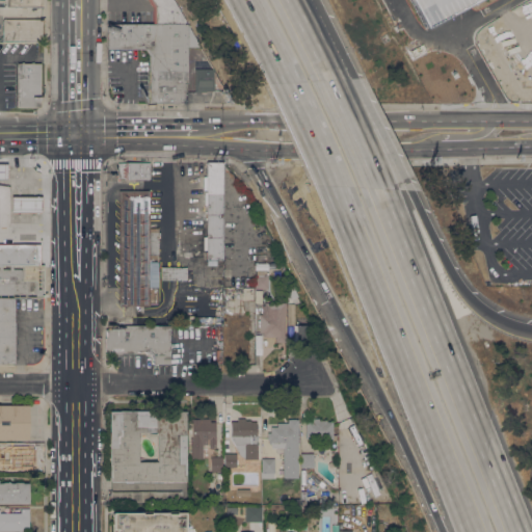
[(152,8),(147,0),(173,0),(184,19),(185,24),(187,24),(187,25),(152,25),(152,8)]
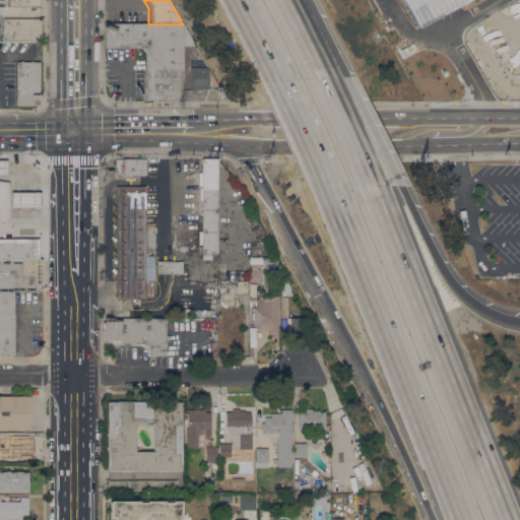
[(399,0),(464,0),(414,26),(399,0)]
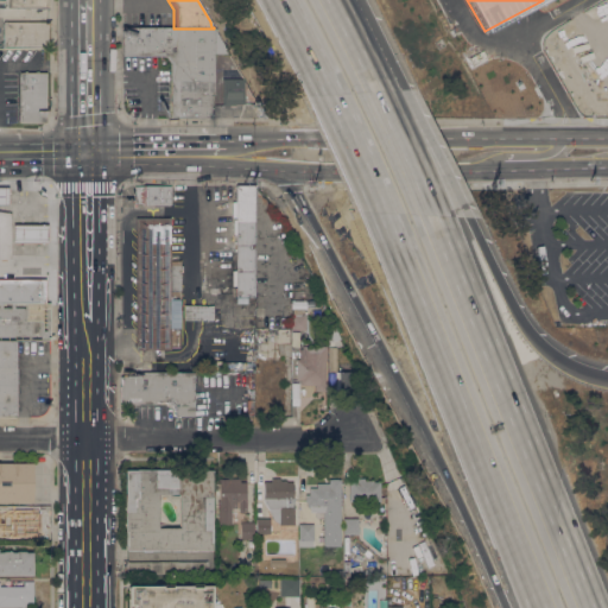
[(1,48),(1,21),(48,23),(48,48),(1,48)]
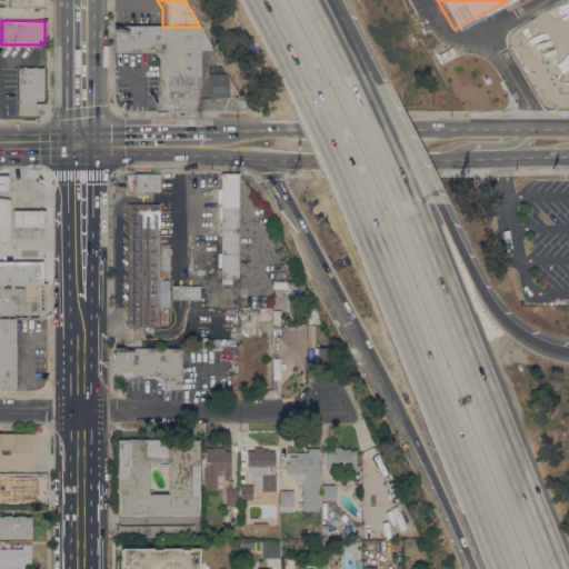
[(200,27),(201,50),(201,75),(201,89),(197,89),(197,106),(195,106),(195,110),(160,110),(160,58),(157,52),(116,52),(116,27),(162,27),(200,27)]
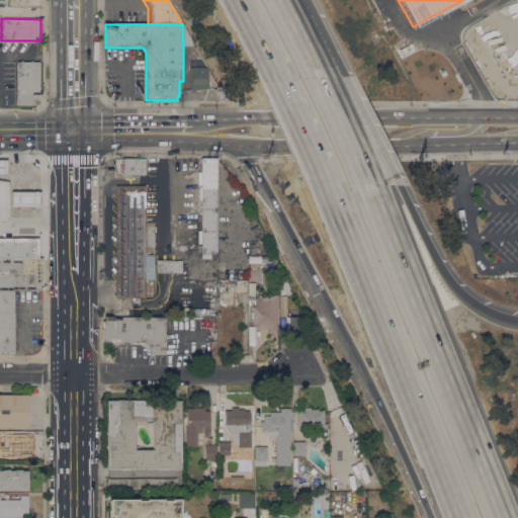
[(183,46),(194,46),(209,68),(209,89),(188,89),(188,68),(183,68),(183,46)]
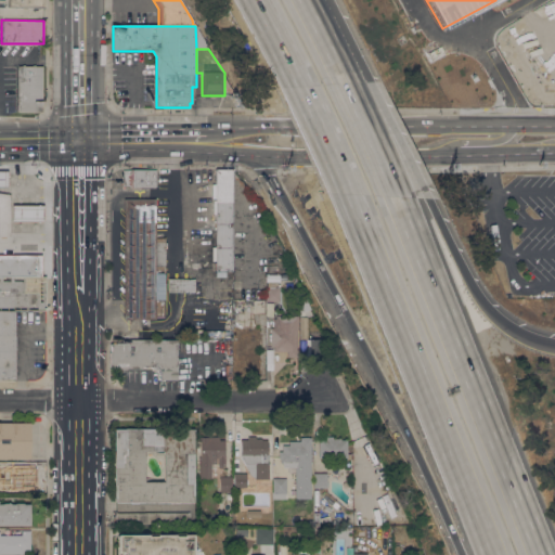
[(40,111),(16,112),(16,110),(15,110),(15,104),(15,65),(21,65),(21,64),(23,64),(23,66),(30,66),(30,64),(34,64),(34,66),(40,66),(40,111)]
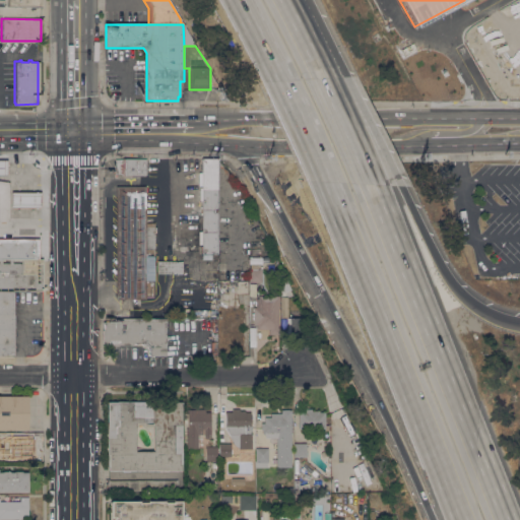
[(124,158),(146,158),(146,174),(124,175),(124,160),(124,158)]
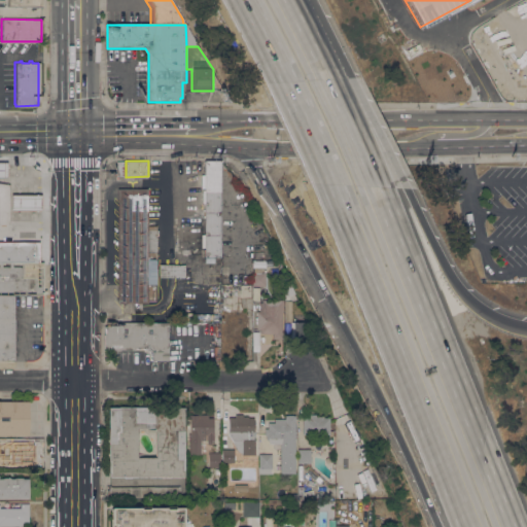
[(220,165),(220,258),(204,258),(204,256),(204,254),(200,254),(200,252),(203,252),(203,249),(204,249),(204,217),(203,217),(203,209),(204,209),(204,164),(204,161),(220,161),(220,165)]
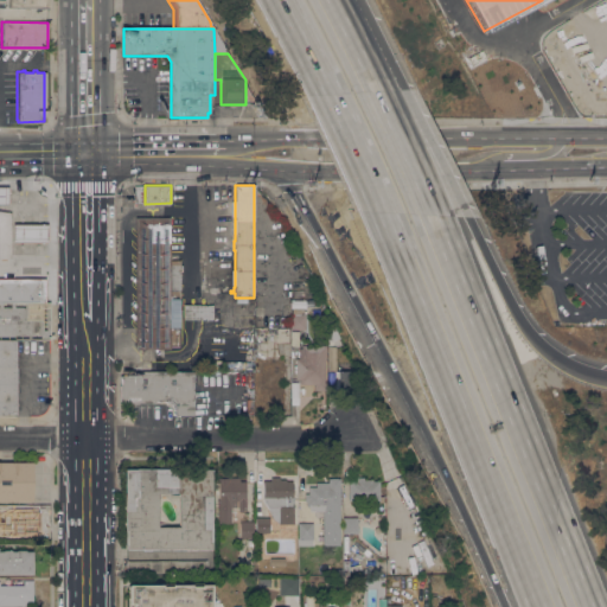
[(11,260),(0,260),(0,211),(11,212),(11,260)]
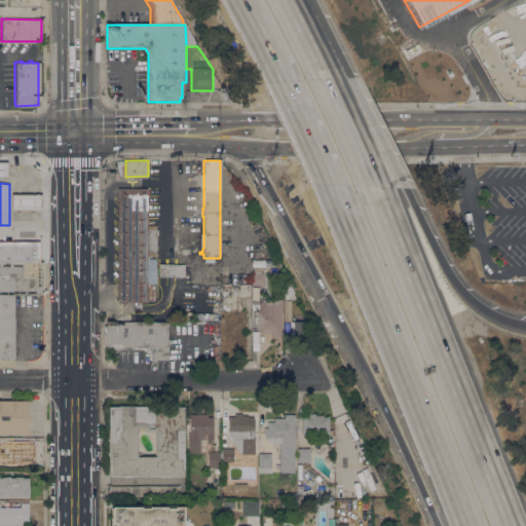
[(117,188),(147,188),(147,226),(155,226),(155,300),(147,300),(147,302),(117,302),(117,188)]
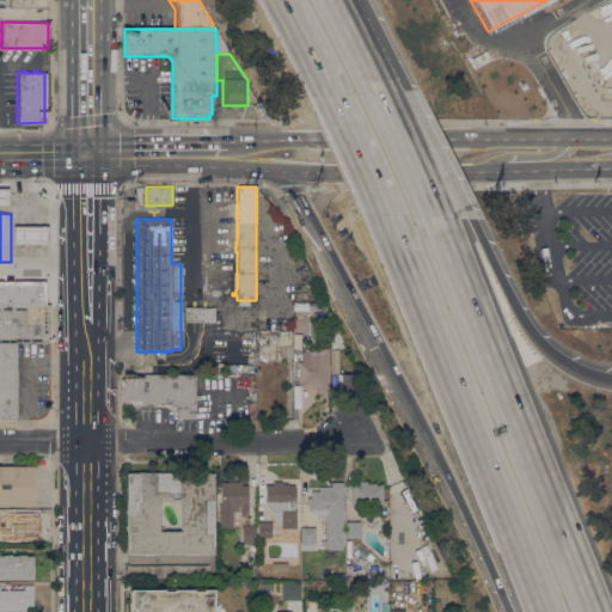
[(48,227),(47,244),(13,244),(13,226),(48,227)]
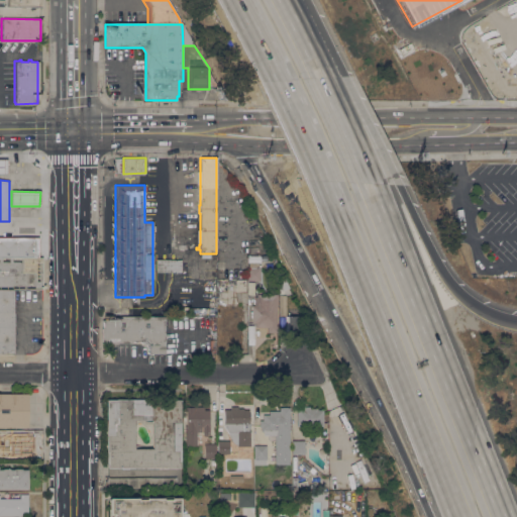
[(0,289),(0,259),(41,259),(41,289),(0,289)]
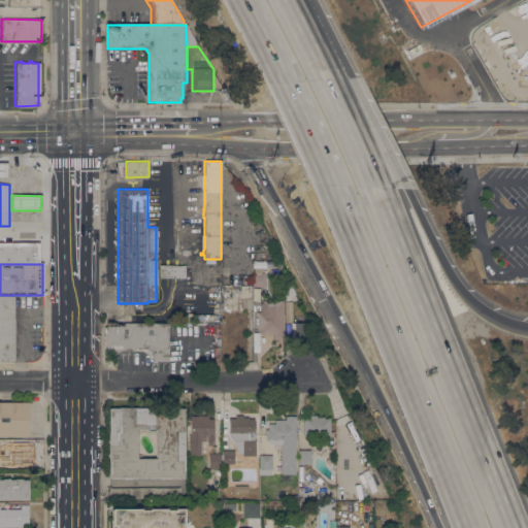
[(184,277),(184,265),(159,265),(159,277),(184,277)]
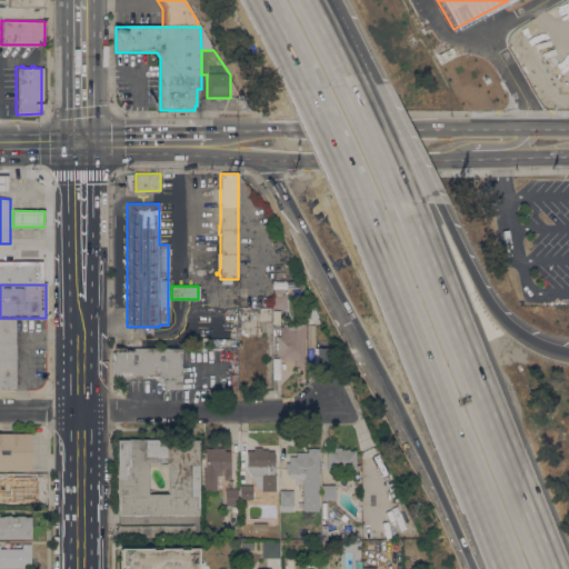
[(272,309),(272,295),(273,295),(273,289),(285,289),(285,295),(286,295),(287,309),(272,309)]
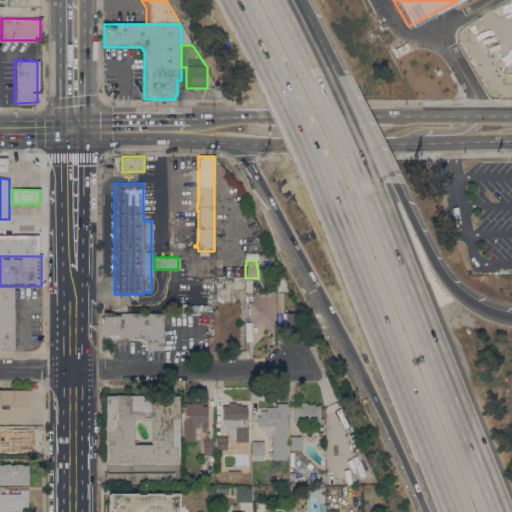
[(276,281),(276,267),(280,267),(284,279),(283,279),(276,281)]
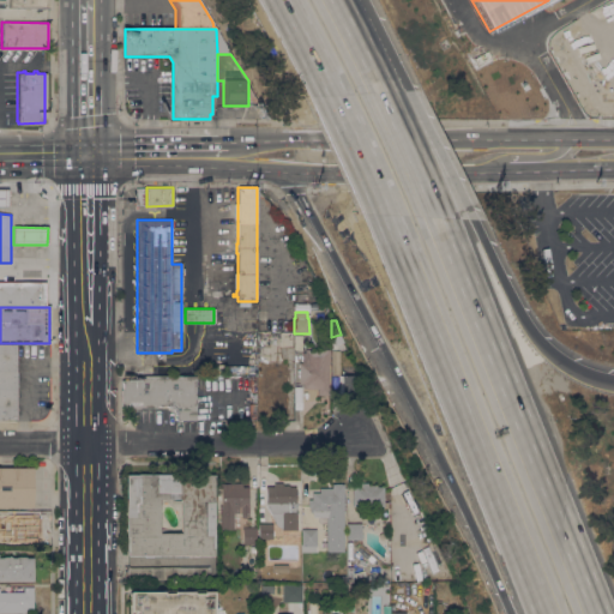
[(16,420),(0,420),(0,344),(16,344),(16,420)]
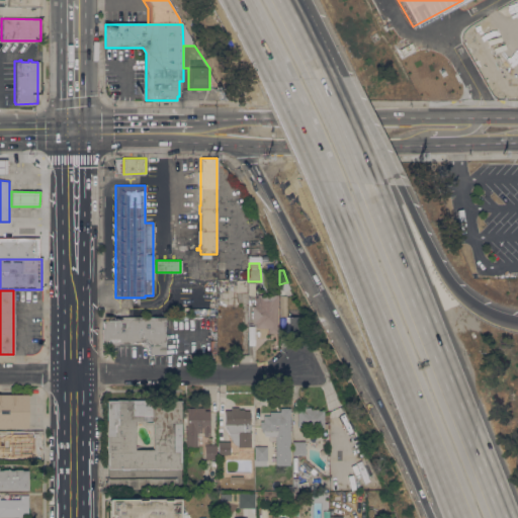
[(278,295),(278,333),(268,333),(268,328),(256,328),(256,324),(252,324),(252,318),(251,318),(251,315),(252,315),(252,314),(251,314),(251,312),(252,312),(252,306),(255,306),(255,305),(254,305),(254,299),(255,299),(255,297),(257,297),(257,294),(262,294),(262,290),(275,290),(275,295),(278,295)]
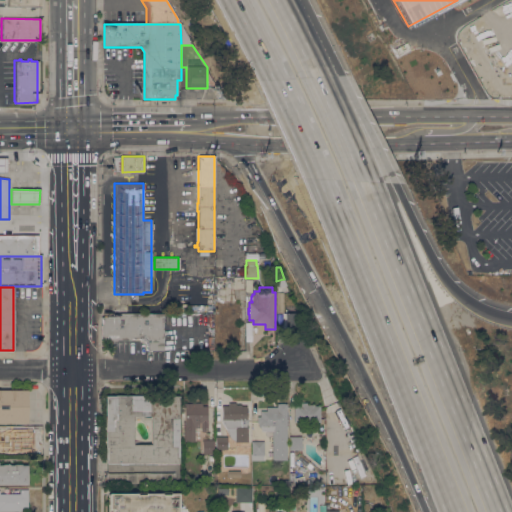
[(296,332),(286,332),(286,313),(296,313),(296,332)]
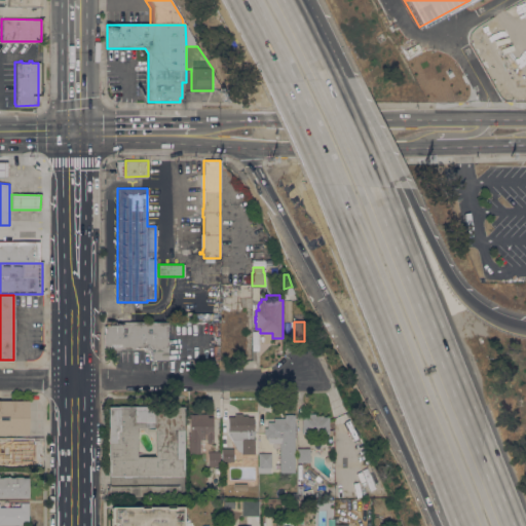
[(116,326),(116,323),(167,323),(167,360),(151,360),(150,358),(150,357),(151,357),(150,354),(149,352),(147,349),(147,347),(136,347),(134,349),(106,349),(105,346),(105,344),(104,344),(104,326),(107,326),(116,326)]
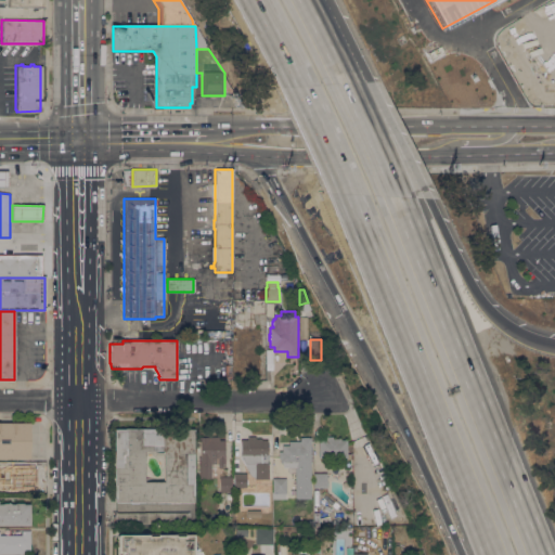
[(0,457),(0,423),(29,423),(29,457),(0,457)]
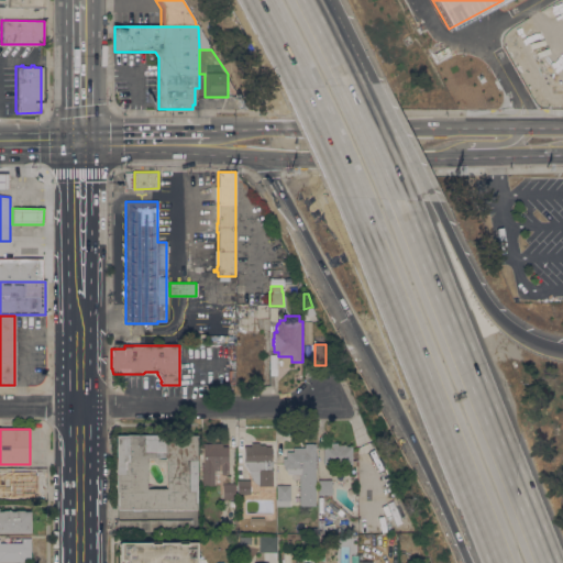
[(174,510),(174,509),(140,509),(140,510),(132,510),(132,509),(118,509),(118,492),(117,492),(117,434),(197,434),(197,509),(180,509),(180,510),(174,510)]
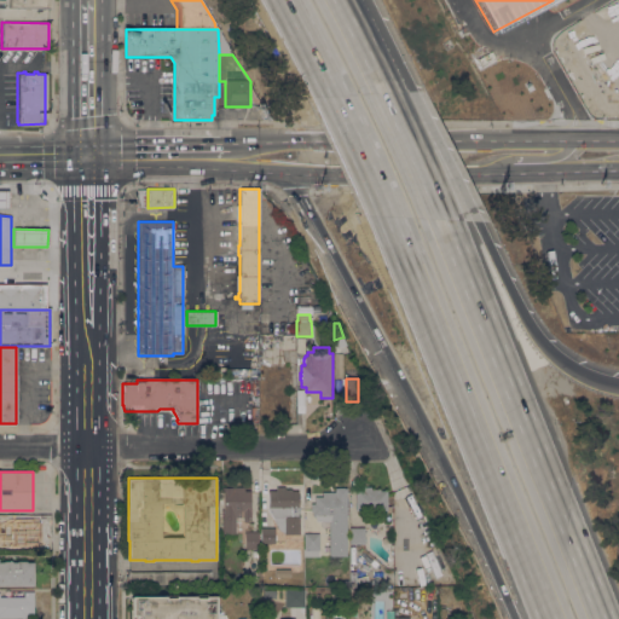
[(356,510),(356,491),(363,491),(363,486),(371,486),(371,489),(381,490),(381,491),(387,491),(387,507),(392,507),(392,513),(386,513),(386,512),(356,510)]
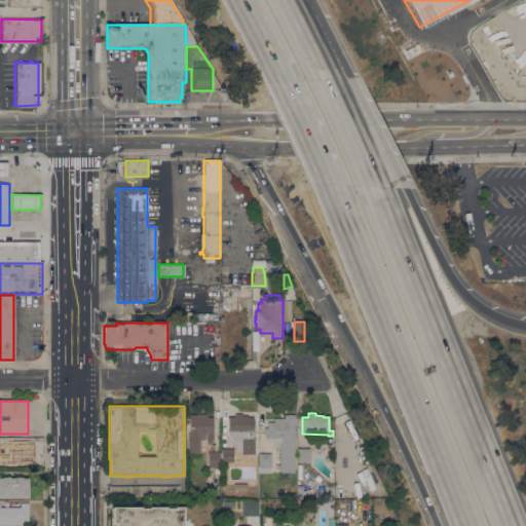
[(189,434),(190,434),(190,418),(188,418),(188,414),(208,414),(208,417),(213,417),(213,434),(214,434),(214,442),(212,442),(212,444),(208,444),(208,442),(207,442),(207,434),(204,434),(204,440),(200,440),(200,453),(189,453),(189,434)]
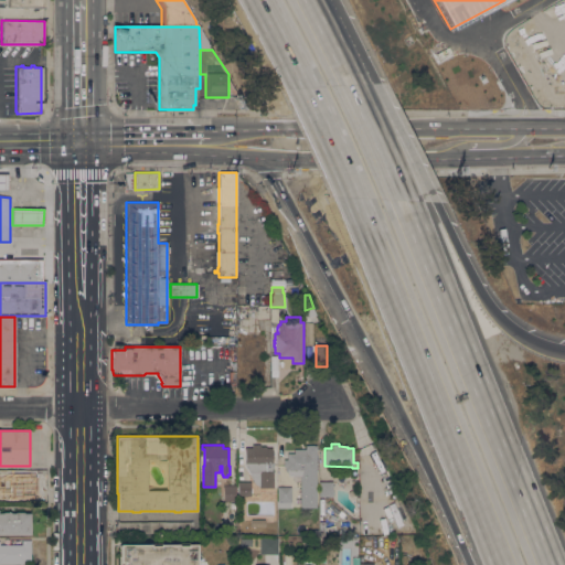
[(273,448),(273,462),(275,462),(275,466),(276,466),(276,471),(273,471),(273,488),(259,488),(259,486),(254,483),(245,465),(245,448),(252,448),(252,445),(257,445),(257,447),(266,447),(266,448),(273,448)]
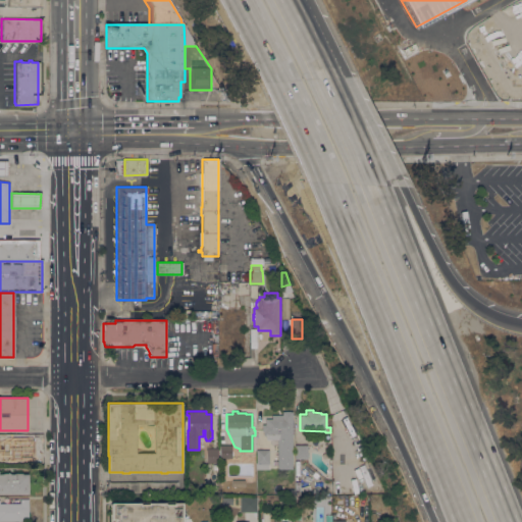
[(293,469),(277,469),(277,439),(266,439),(266,435),(263,435),(263,431),(262,431),(262,424),(265,424),(265,419),(271,419),(271,415),(282,415),(282,412),(293,412),(293,469)]
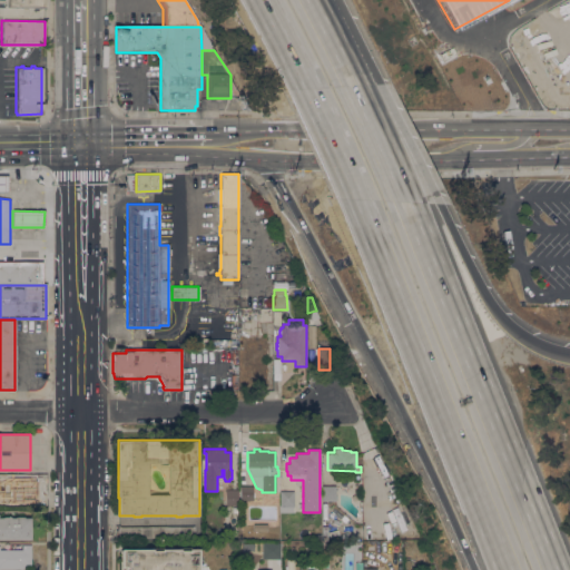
[(30,505),(21,505),(21,507),(18,507),(18,505),(16,505),(16,503),(2,503),(2,504),(0,504),(0,484),(19,484),(19,490),(21,490),(21,492),(30,492),(30,505)]
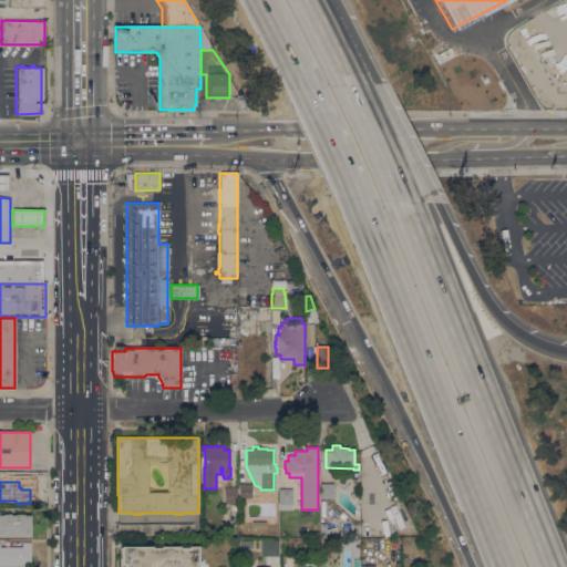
[(240,482),(250,482),(250,483),(251,484),(251,497),(246,497),(246,502),(240,502),(240,497),(239,497),(239,483),(240,483),(240,482)]
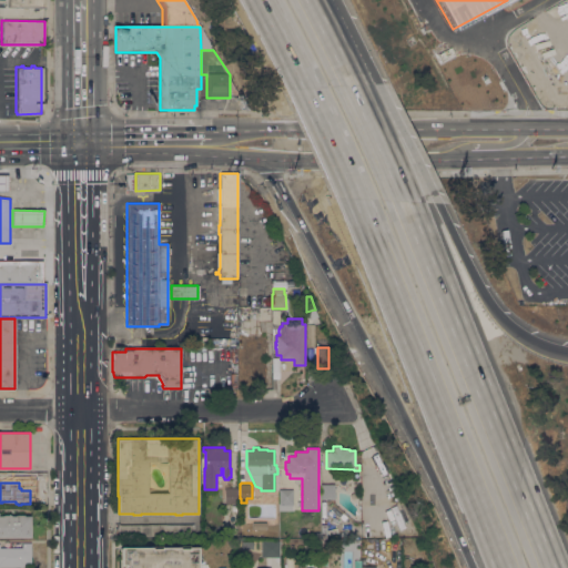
[(335,499),(321,499),(321,485),(334,484),(335,499)]
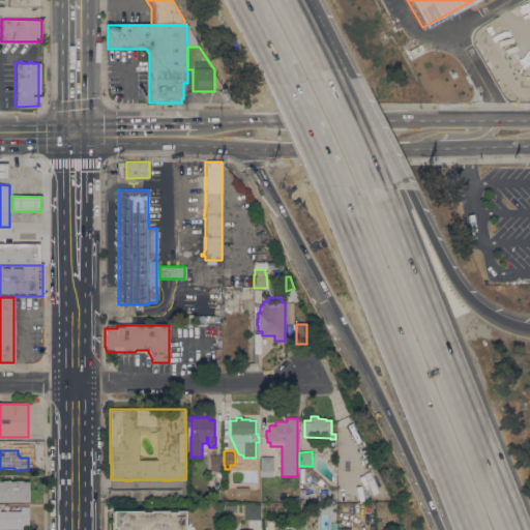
[(222,455),(221,470),(209,470),(209,455),(222,455)]
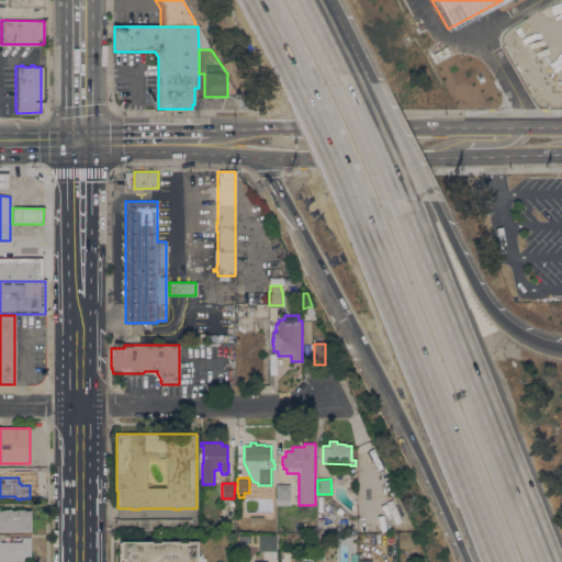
[(276,484),(290,484),(290,498),(293,498),(293,504),(291,504),(291,505),(276,505),(276,498),(276,484)]
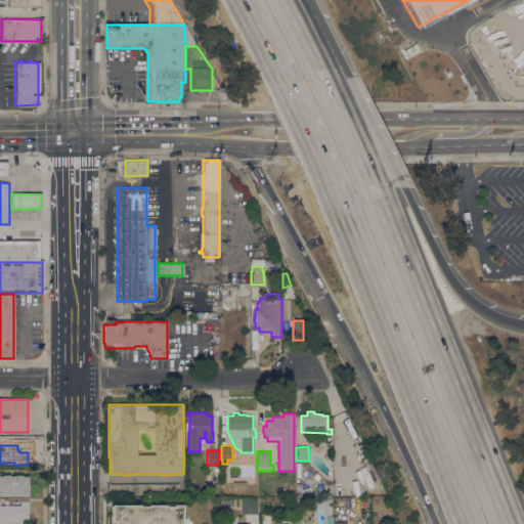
[(0,495),(0,476),(1,476),(1,475),(3,475),(3,474),(8,474),(8,475),(9,475),(9,476),(14,476),(14,474),(22,474),(22,475),(23,475),(23,476),(29,476),(29,495),(0,495)]
